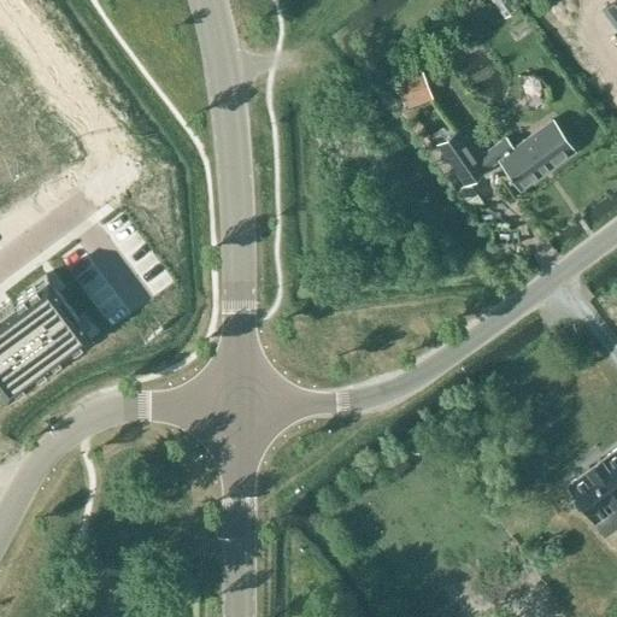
[(0,87),(15,76),(0,56),(0,87)]
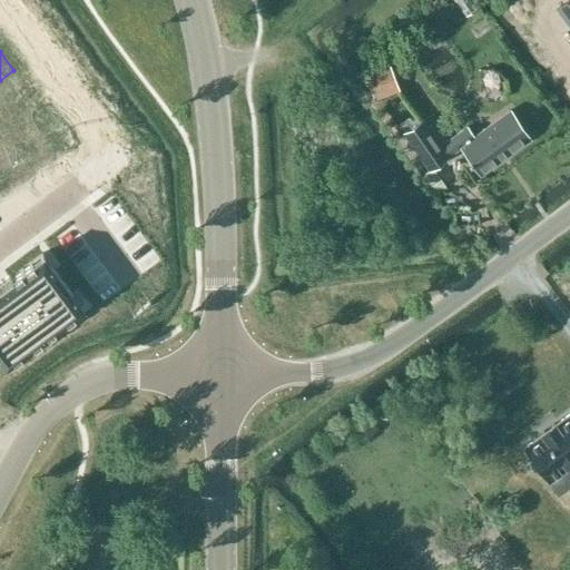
[(391,62),(365,72),(375,99),(401,89),(391,62)]
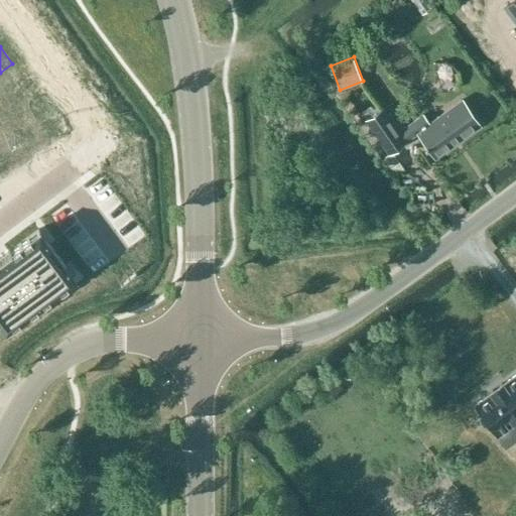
[(0,120),(7,130),(43,102),(29,83),(5,102),(0,95),(0,120)]
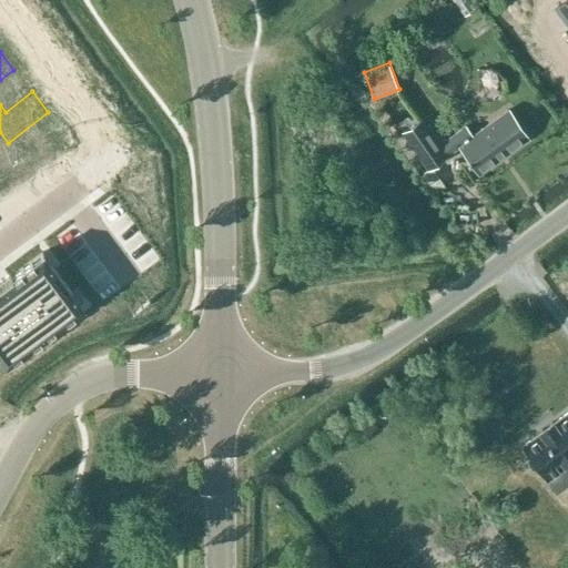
[(402,133),(428,170),(459,146),(479,174),(528,139),(507,110),(472,137),(465,127),(438,145),(419,121),(402,133)]
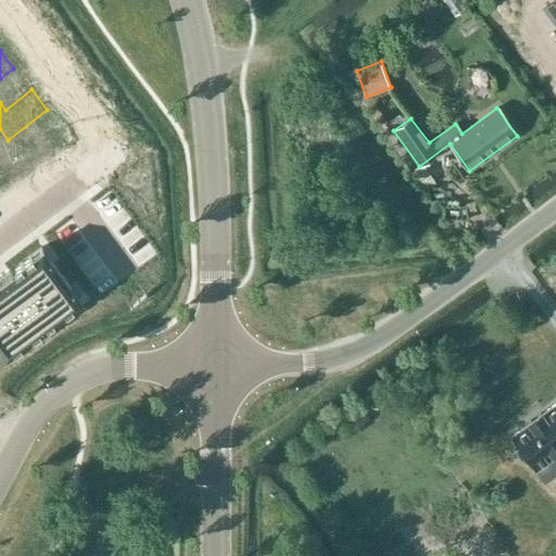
[(48,111),(47,110),(8,140),(9,140),(23,159),(13,165),(22,178),(45,162),(36,150),(61,131),(47,112),(48,111)]
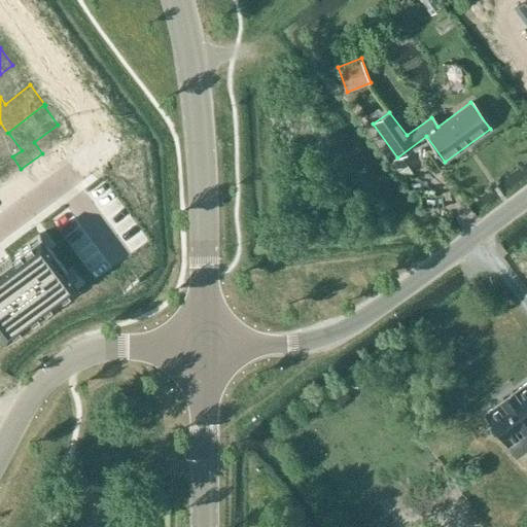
[(39,234),(0,261),(0,331),(4,337),(75,283),(39,234)]
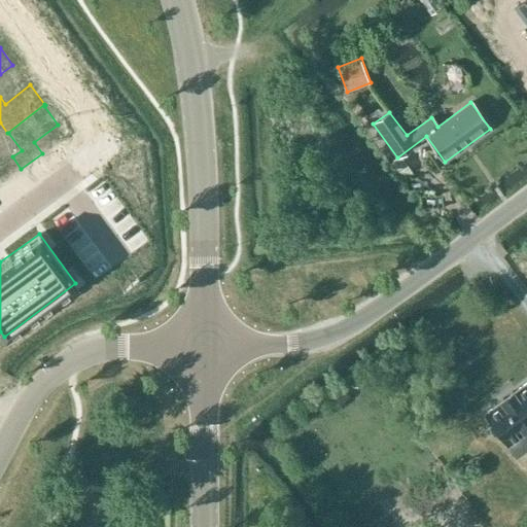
[(526,382),(513,393),(512,392),(510,393),(513,397),(505,403),(502,398),(500,400),(501,401),(485,414),(491,423),(490,428),(491,433),(495,435),(500,435),(507,445),(523,433),(526,438),(526,437),(526,382)]
